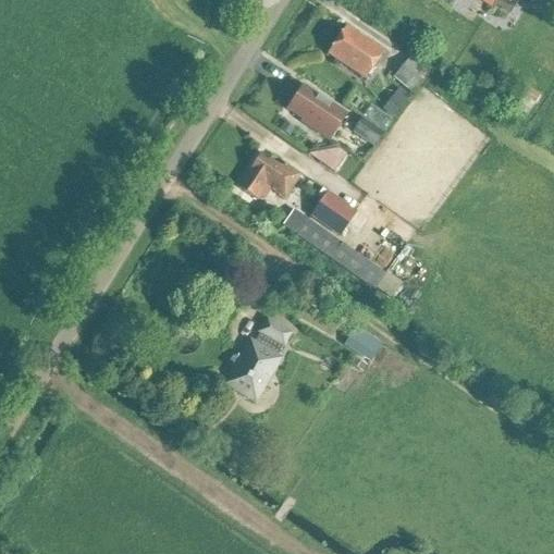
[(367,77),(385,51),(347,25),(330,52),(367,77)]
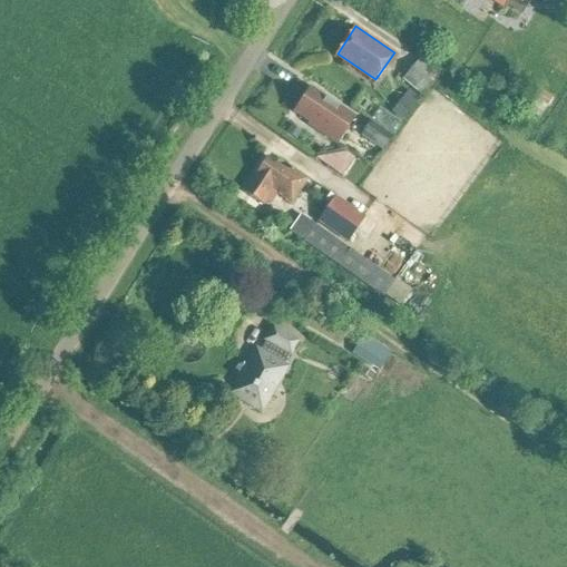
[(422,91),(439,72),(420,57),(406,76),(422,91)]
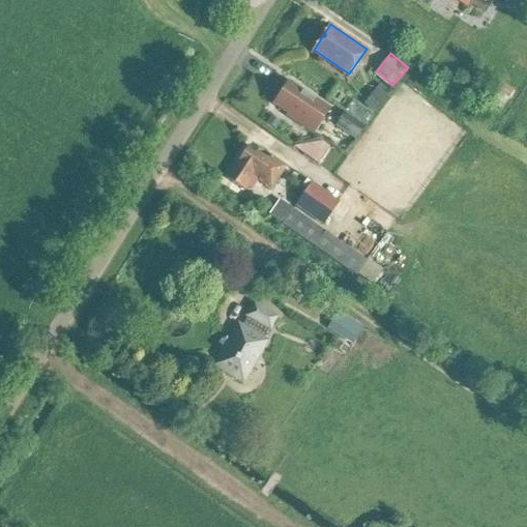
[(314,132),(330,107),(291,81),(275,103),(290,112),(289,114),(314,132)]
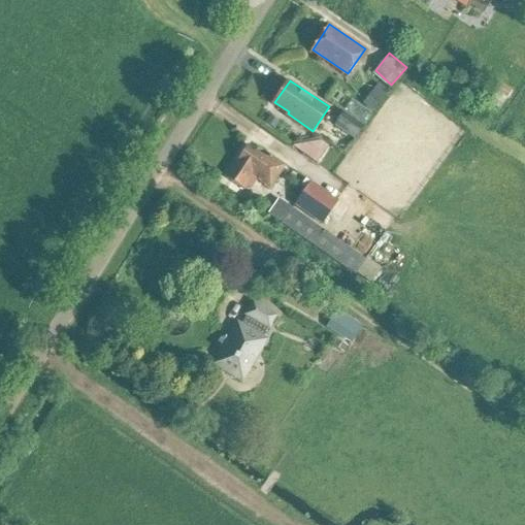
[(375,108),(390,91),(381,84),(367,102),(375,108)]
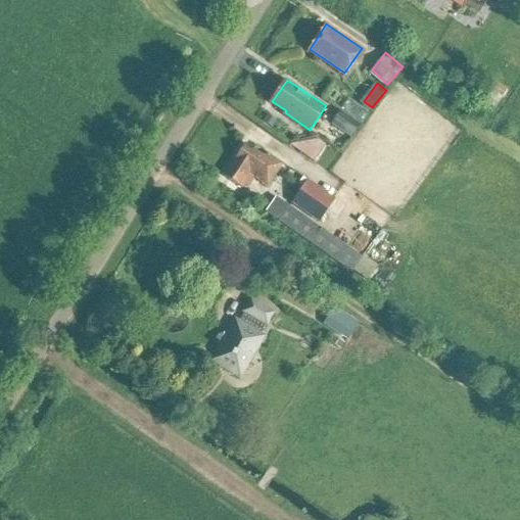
[(352,134),(361,123),(343,110),(335,122),(352,134)]
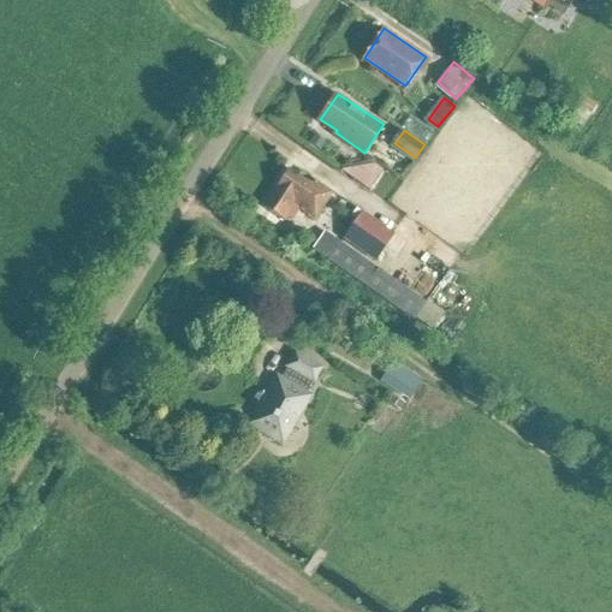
[(318,135),(312,144),(320,150),(326,141),(318,135)]
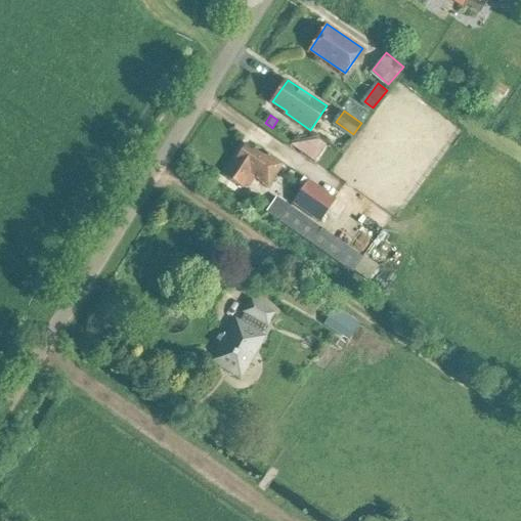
[(266,156),(248,143),(237,159),(226,175),(244,187),(247,183),(251,186),(255,180),(251,177),(253,174),(269,185),(285,163),(268,152),(266,156)]
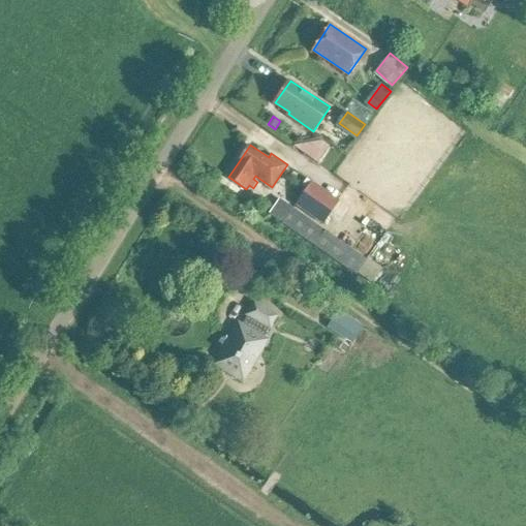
[(323,221),(340,197),(312,179),(297,203),(323,221)]
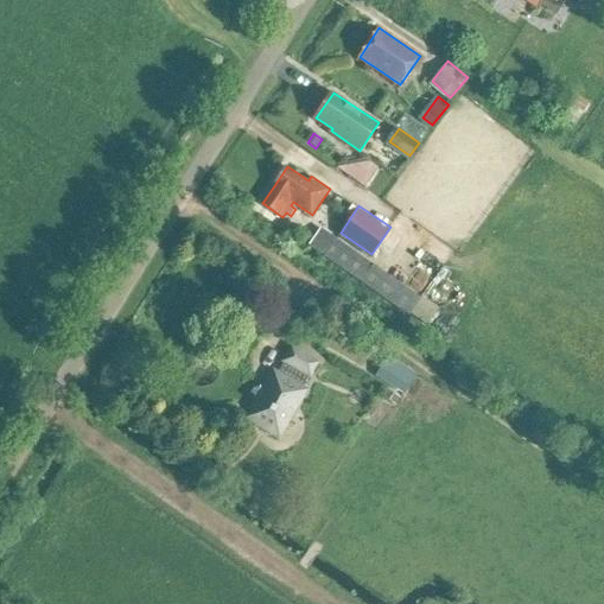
[(426,302),(374,265),(322,227),(310,245),(415,318),(426,302)]
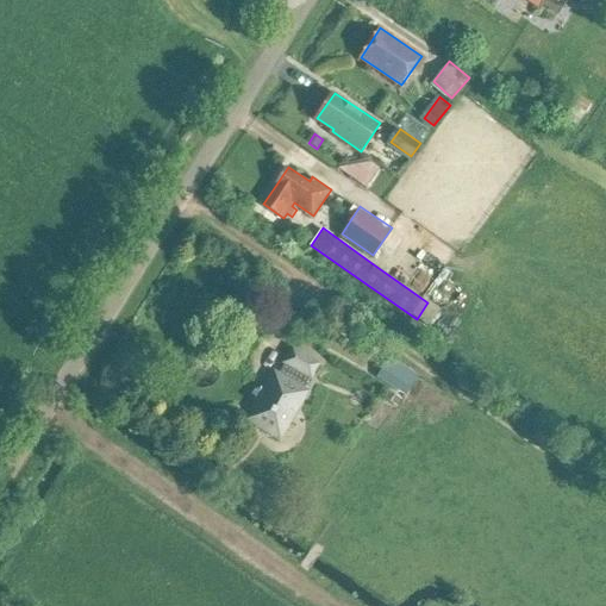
[(313,376),(320,363),(294,348),(287,361),(287,362),(280,374),(276,372),(267,389),(263,388),(263,386),(262,386),(262,389),(256,398),(254,400),(256,400),(260,401),(250,418),(282,437),(308,391),(305,388),(312,375),(313,376)]
